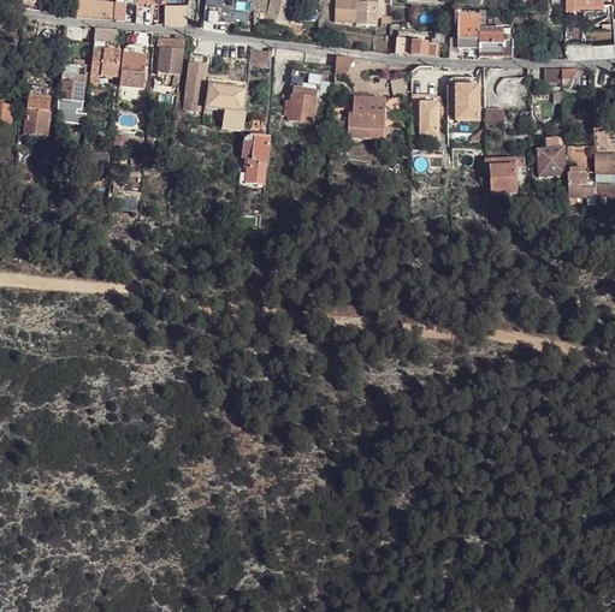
[(75,0),(76,15),(123,21),(125,4),(116,3),(93,0),(75,0)]
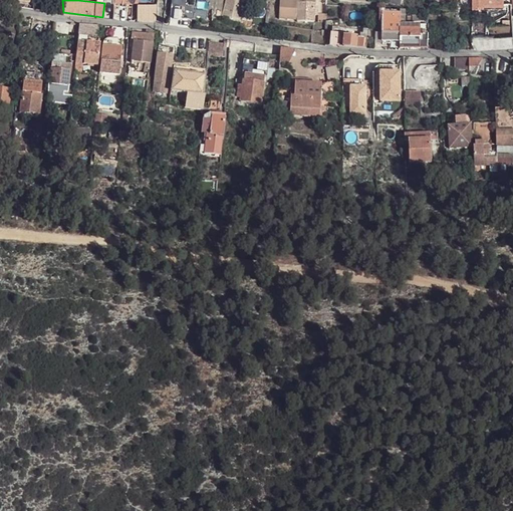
[(214,0),(214,6),(214,10),(221,12),(221,13),(238,17),(242,0),(214,0)]
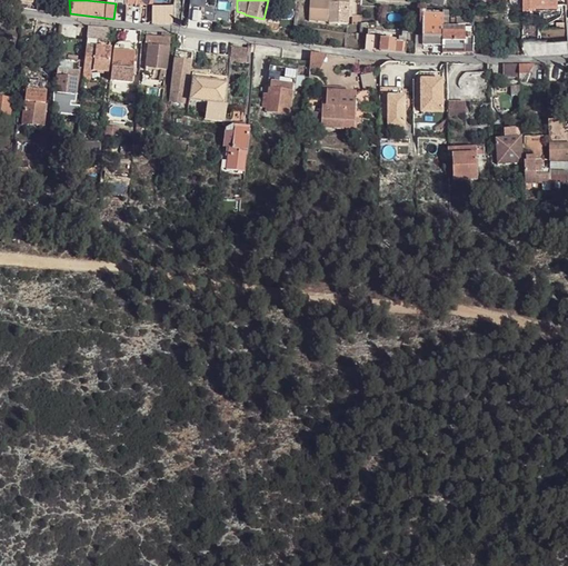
[(361,6),(361,0),(350,0),(350,2),(348,2),(348,0),(309,0),(308,17),(328,18),(328,19),(348,20),(348,12),(351,12),(351,11),(351,6),(361,6)]
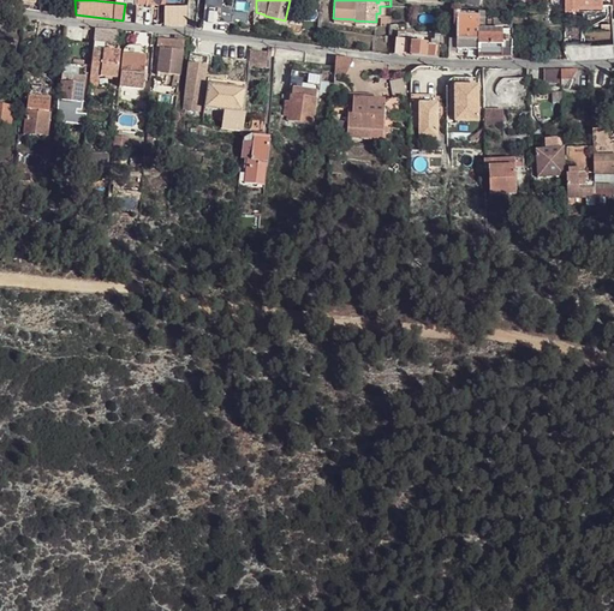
[(185,23),(185,4),(161,4),(161,23),(185,23)]
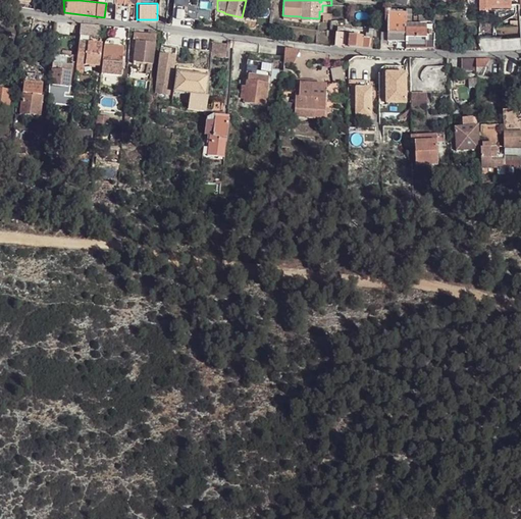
[(114,7),(114,18),(133,19),(134,6),(114,4),(114,6),(114,7)]
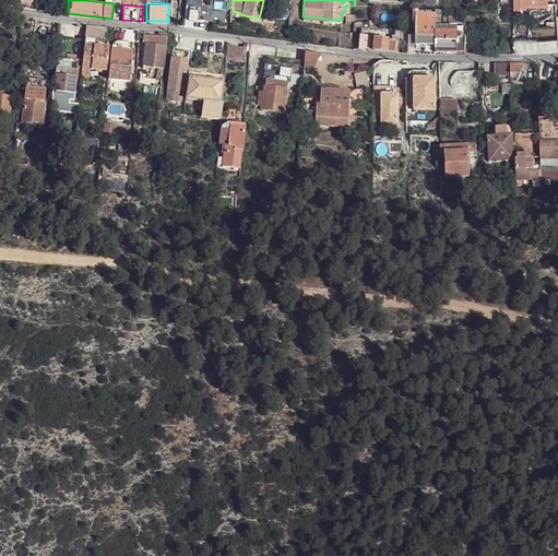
[(416,19),(416,32),(435,32),(435,24),(435,19),(432,19),(416,19)]
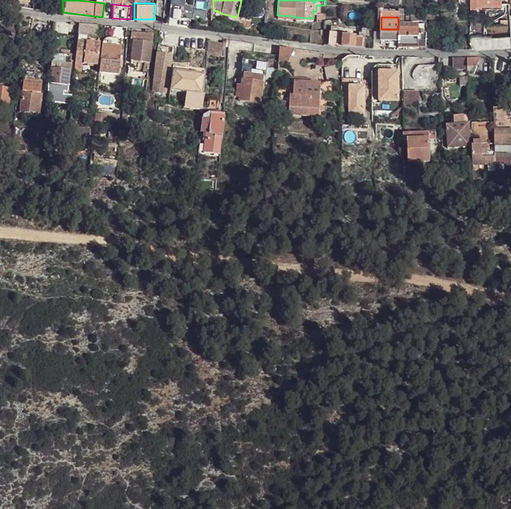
[(99,24),(78,22),(77,33),(98,35),(99,24)]
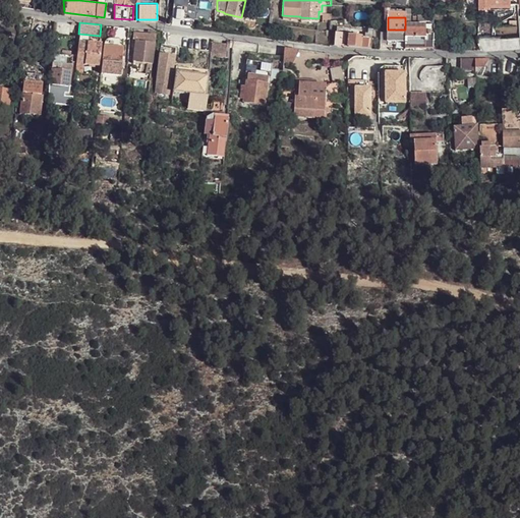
[(410,36),(425,36),(425,23),(410,22),(405,22),(405,30),(405,36),(410,37),(410,36)]
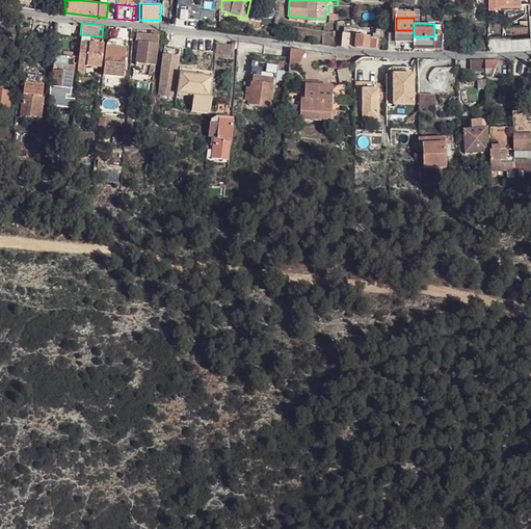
[(22,25),(21,33),(23,33),(32,33),(32,25),(22,25)]
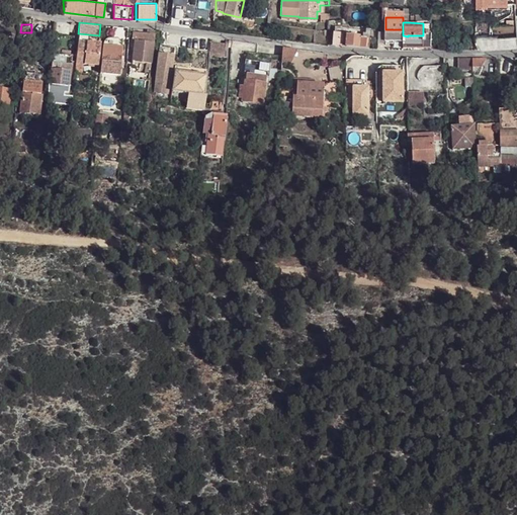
[(128,27),(112,25),(111,37),(122,38),(126,38),(128,27)]
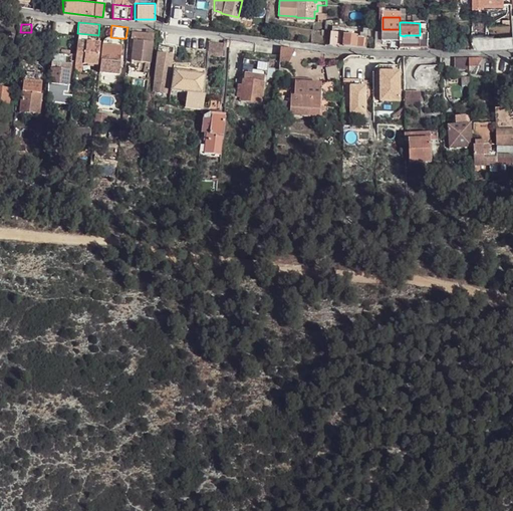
[(363,46),(366,46),(367,34),(374,35),(374,26),(368,26),(368,27),(363,27),(362,31),(360,30),(360,35),(358,35),(344,33),(345,31),(332,30),(330,43),(339,44),(343,45),(363,46)]
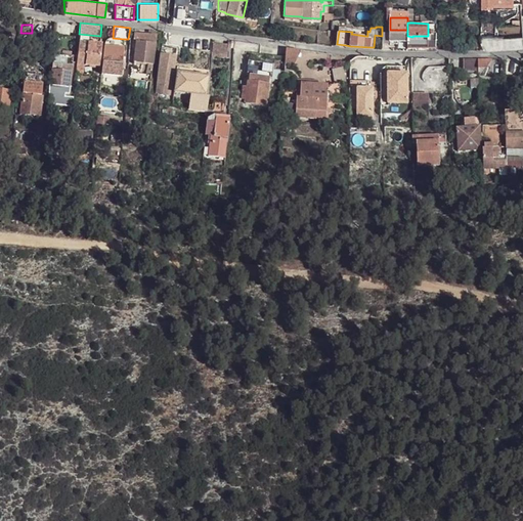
[(135,59),(155,62),(158,29),(149,29),(149,33),(134,32),(133,40),(136,41),(135,59)]
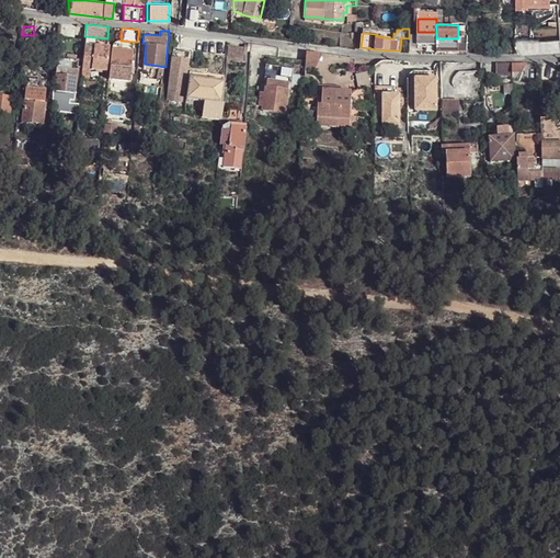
[(436,32),(418,32),(416,43),(435,43),(435,38),(436,38),(436,32)]
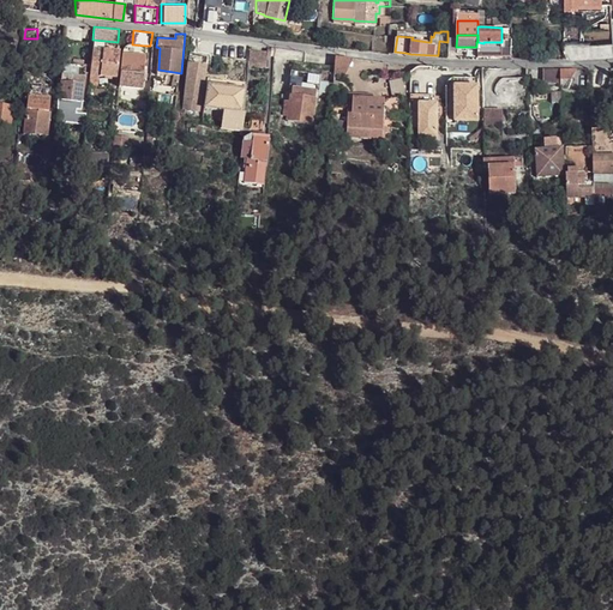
[(388,52),(395,52),(397,36),(388,36),(386,50),(386,52),(388,52)]
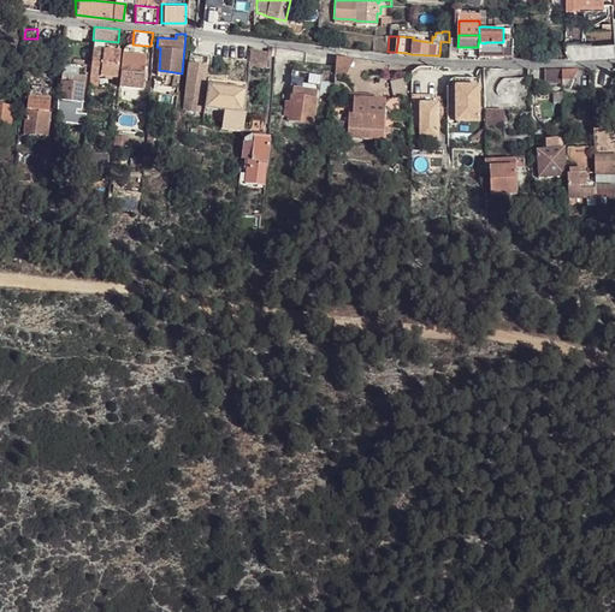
[(99,72),(117,75),(119,51),(117,51),(118,42),(93,40),(90,79),(98,81),(99,72)]
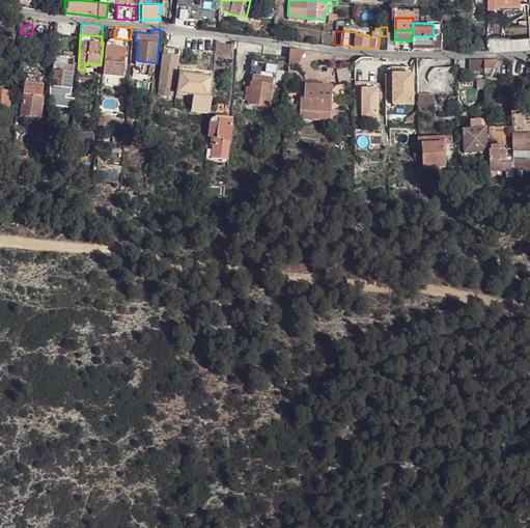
[(529,34),(499,35),(499,50),(509,50),(529,48),(529,34)]
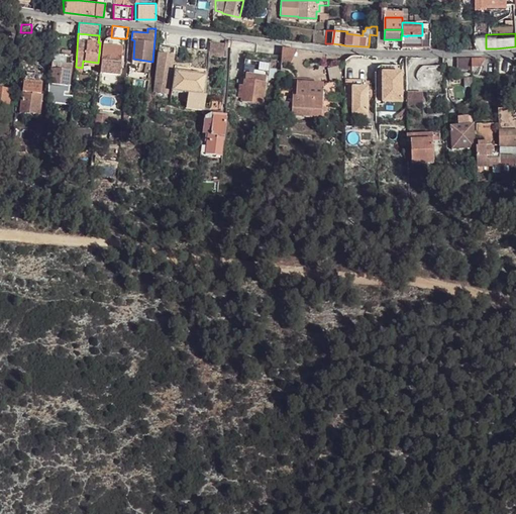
[(474,45),(474,48),(486,48),(486,34),(474,34),(474,45)]
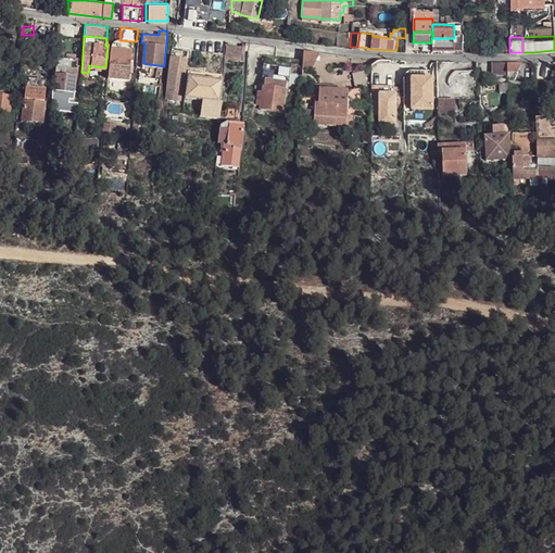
[(454,38),(438,38),(438,39),(432,38),(431,38),(431,42),(431,49),(454,49),(454,38)]
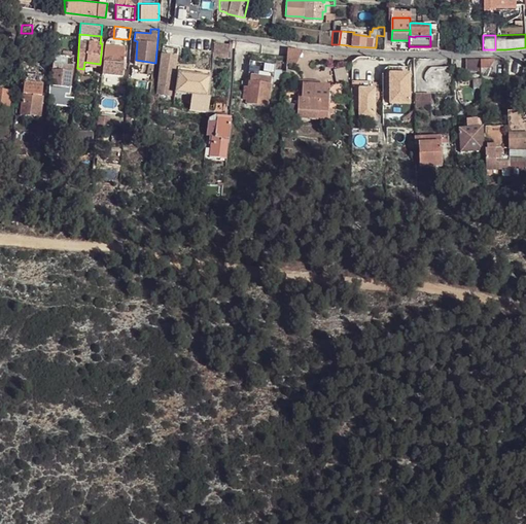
[(214,55),(229,56),(230,40),(215,38),(214,55)]
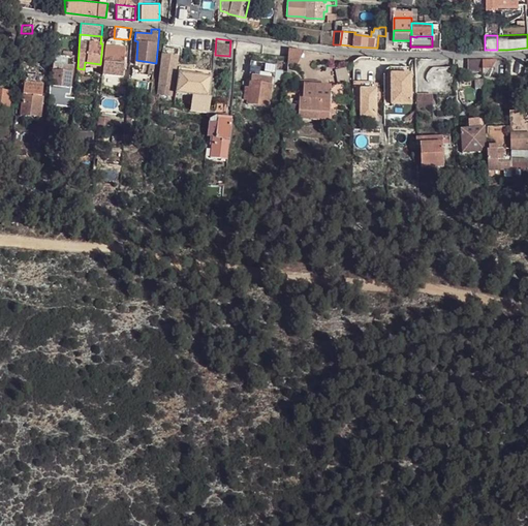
[(125,47),(105,44),(103,72),(123,74),(124,66),(125,66),(126,63),(124,62),(124,59),(125,47)]
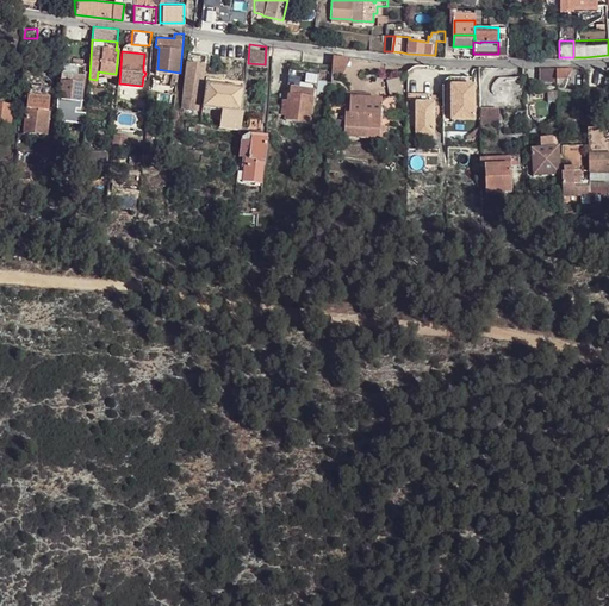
[(342,73),(352,55),(334,52),(333,64),(333,68),(342,73)]
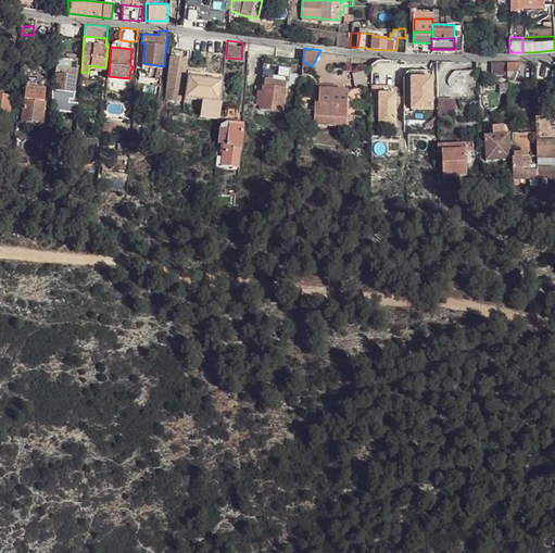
[(58,88),(74,90),(77,57),(58,55),(55,83),(58,83),(58,88)]
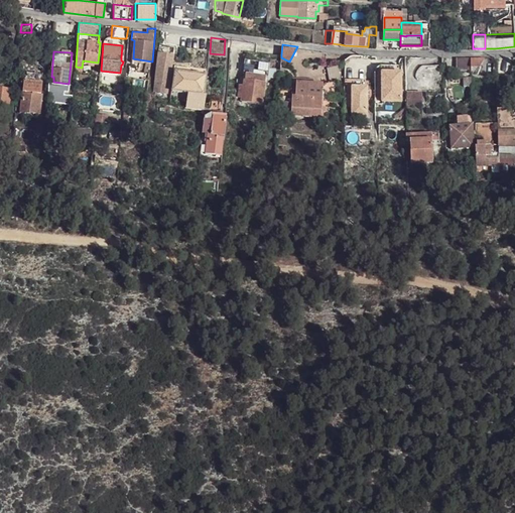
[(172,55),(158,52),(155,90),(167,92),(168,81),(167,81),(168,71),(170,71),(172,55)]
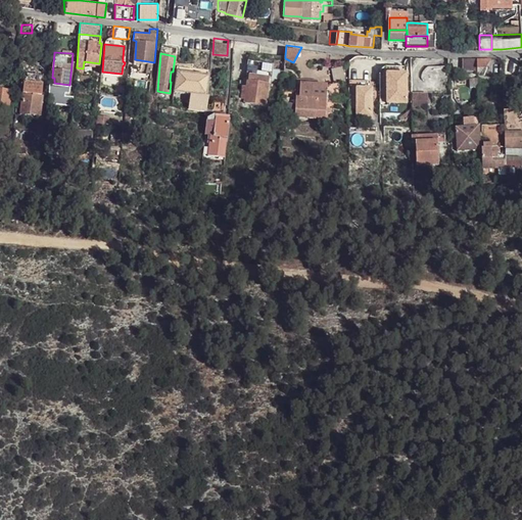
[(476,56),(462,57),(463,71),(477,71),(476,56)]
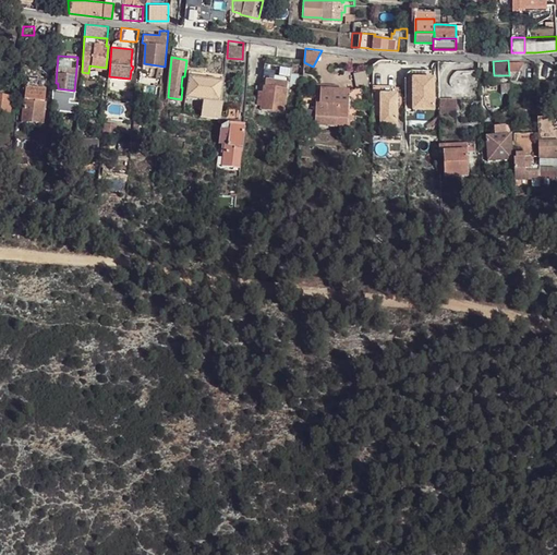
[(509,60),(509,70),(521,69),(522,60),(509,60)]
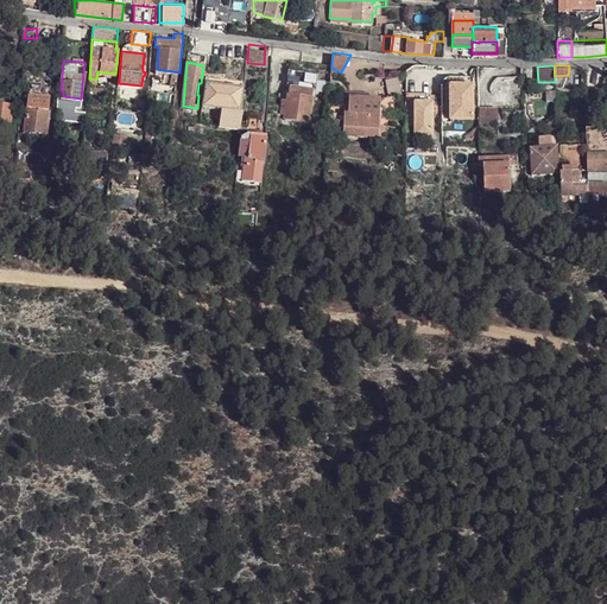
[(208,69),(207,76),(242,81),(244,74),(208,69)]
